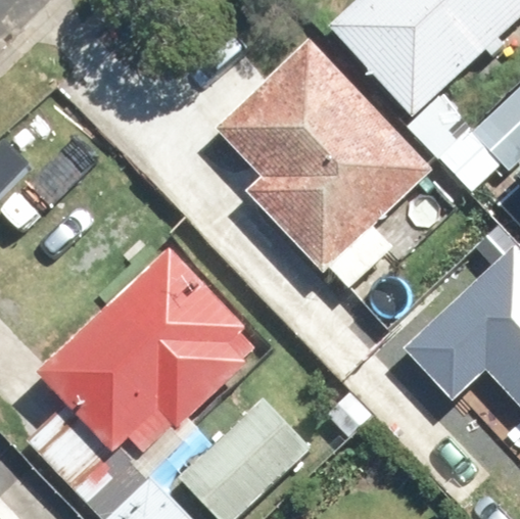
[(353,0),(328,22),(411,116),(519,20),(519,0),(353,0)]
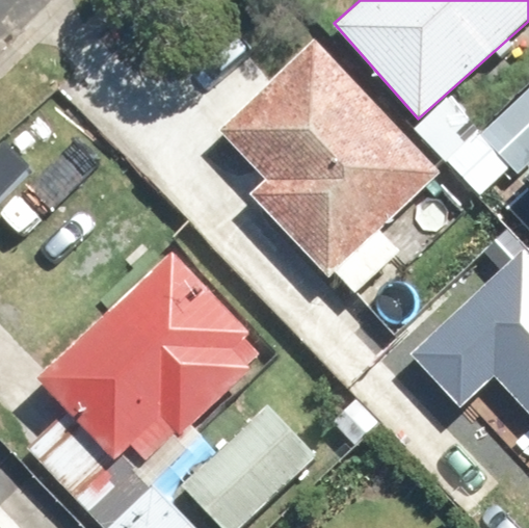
[(435,172),(317,42),(215,134),(262,185),(252,194),(324,273),(435,172)]
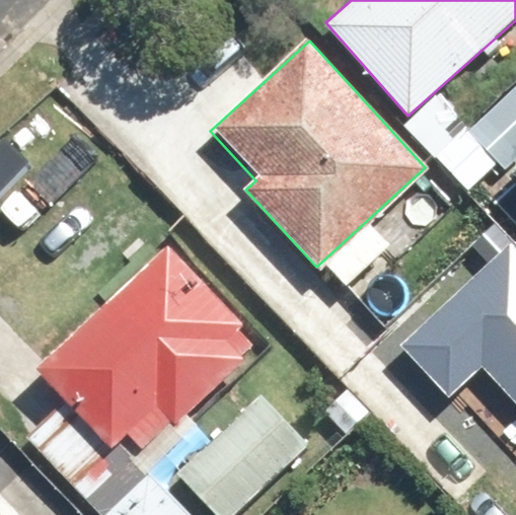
[(515,233),(403,336),(449,385),(490,349),(515,377),(515,233)]
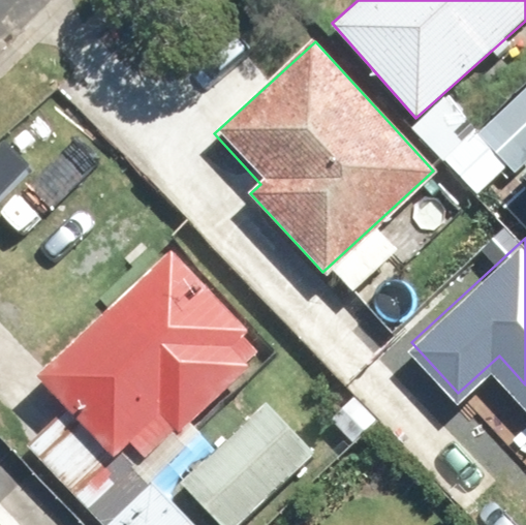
[(169,253),(37,378),(116,460),(130,446),(146,463),(264,352),(169,253)]
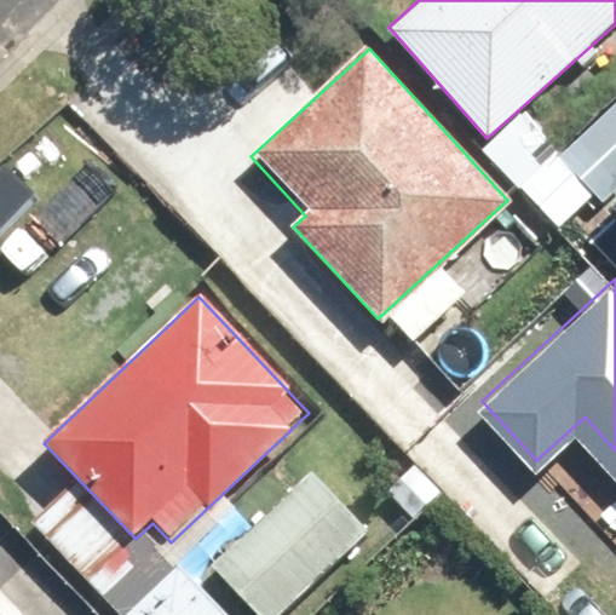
[(316,473),(217,572),(260,614),(280,614),(369,527),(316,473)]
